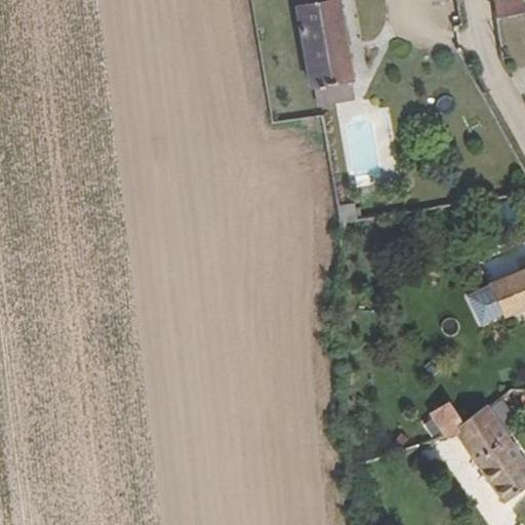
[(303,0),(319,92),(356,87),(345,0),(303,0)]
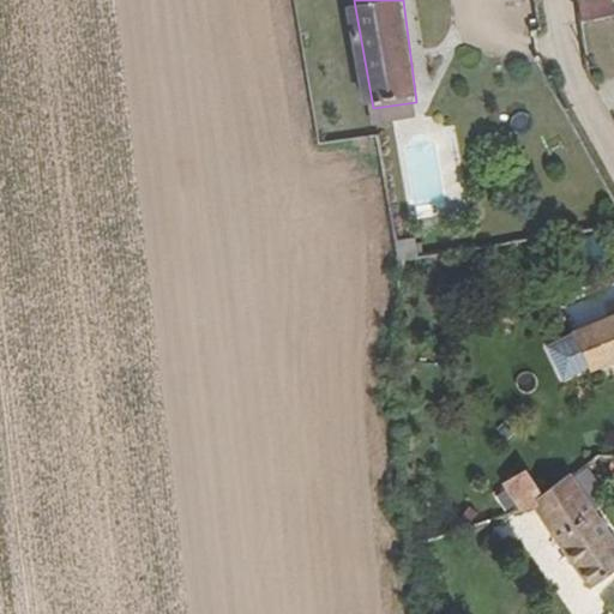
[(575,0),(577,18),(611,10),(608,0),(575,0)]
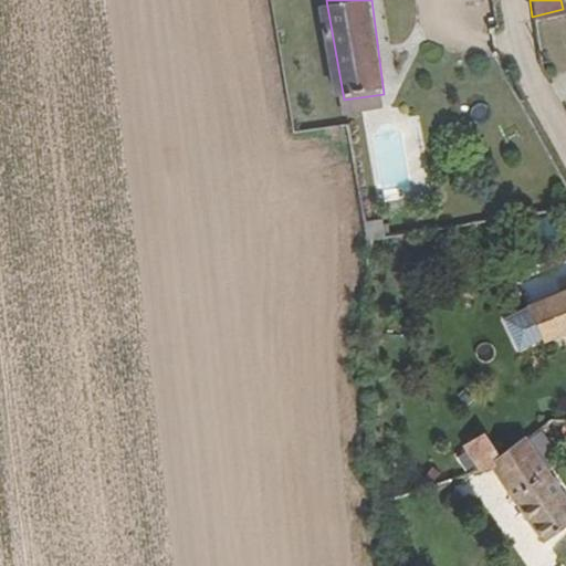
[(565,287),(526,304),(538,339),(565,327),(565,287)]
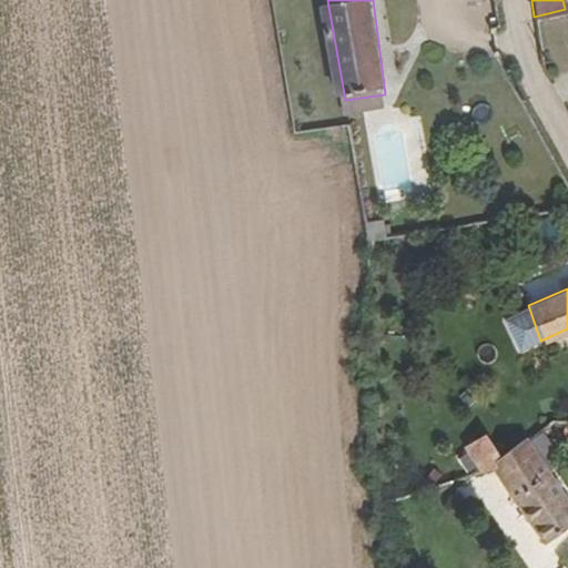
[(567,394),(566,395),(554,406),(567,402),(567,394)]
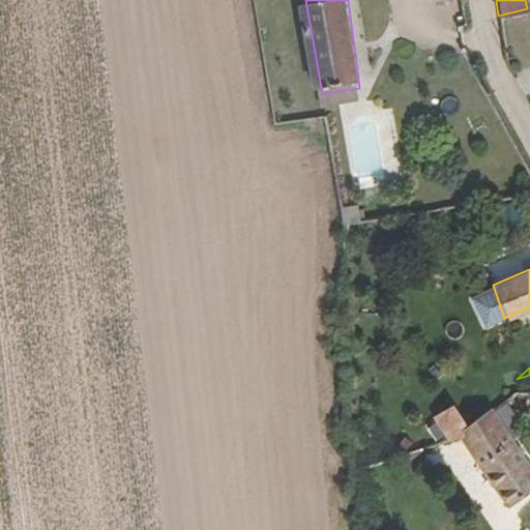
[(453,404),(432,417),(447,440),(459,435),(468,425),(453,404)]
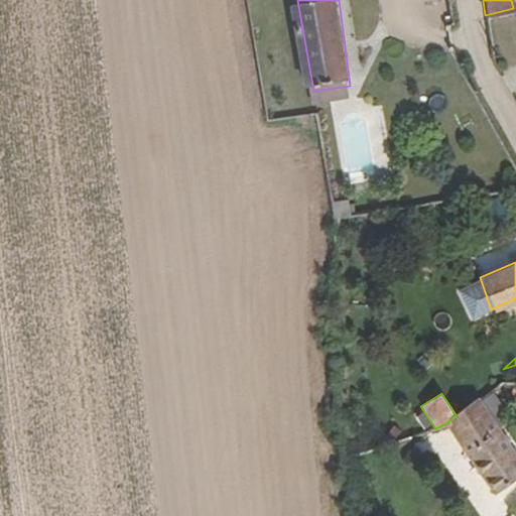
[(446,423),(493,492),(515,473),(515,447),(496,422),(502,417),(500,413),(495,412),(491,414),(477,394),(456,414),(446,423)]
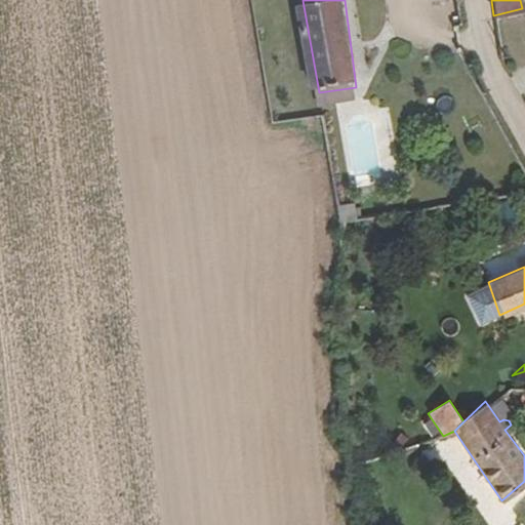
[(524,522),(524,520),(524,491),(510,506),(524,522)]
